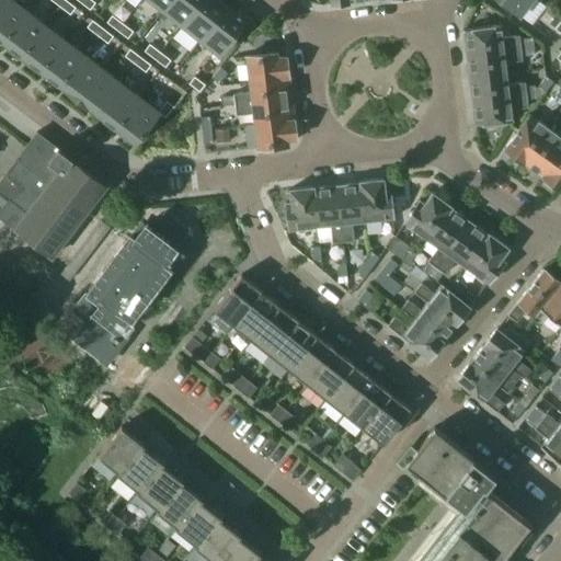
[(0,42),(2,44),(26,11),(11,0),(4,0),(0,7),(0,42)]
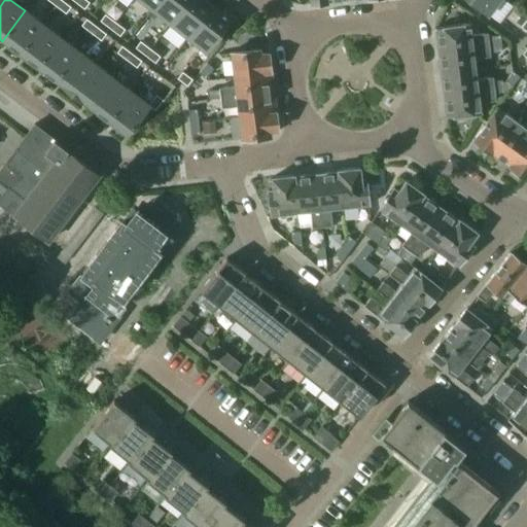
[(67,13),(71,7),(62,0),(61,0),(57,6),(67,13)]
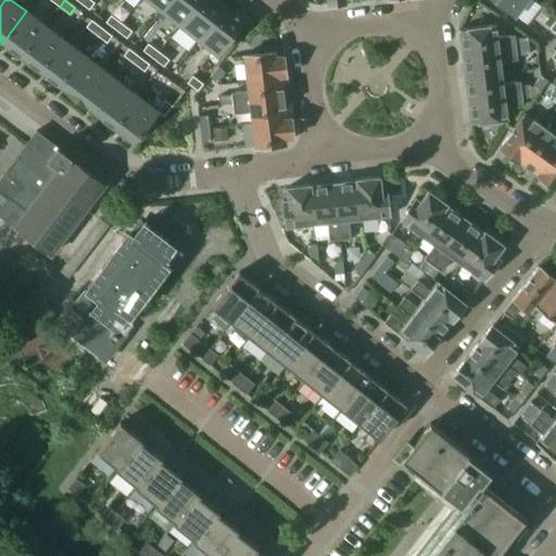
[(95,2),(91,0),(79,0),(79,1),(89,10),(95,2)]
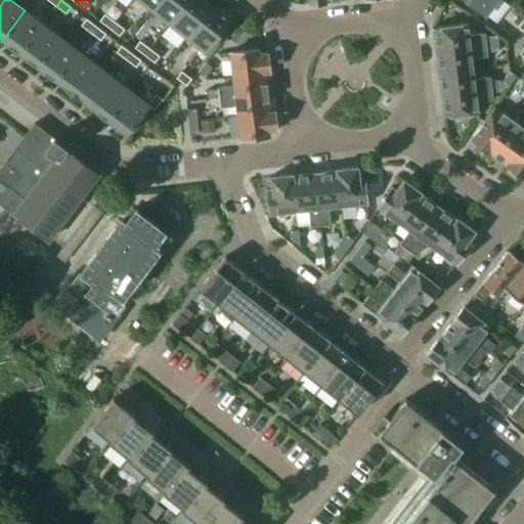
[(140,0),(153,9),(160,0),(140,0)]
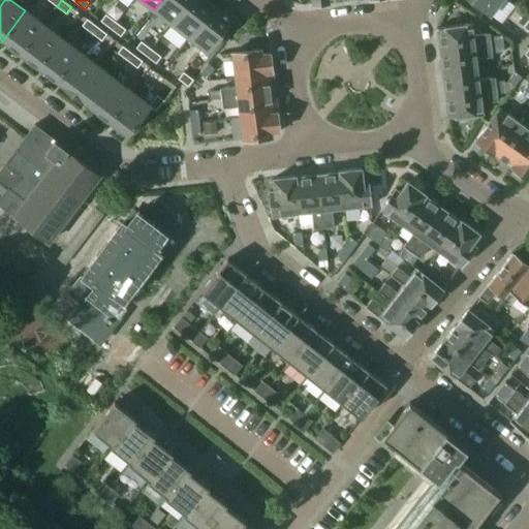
[(172,23),(189,0),(161,0),(154,9),(172,23)]
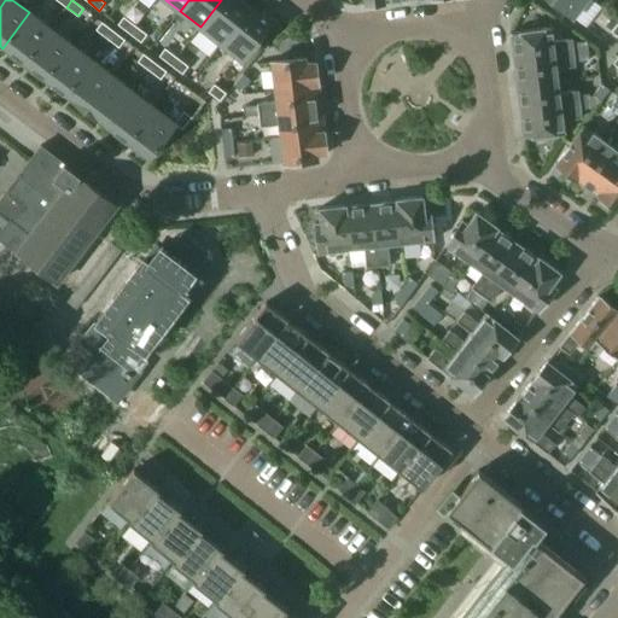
[(221,44),(250,7),(242,0),(221,0),(200,27),(221,44)]
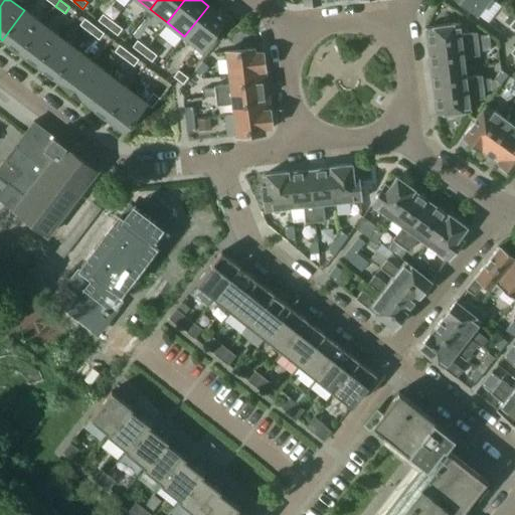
[(487,0),(459,0),(477,14),(487,0)]
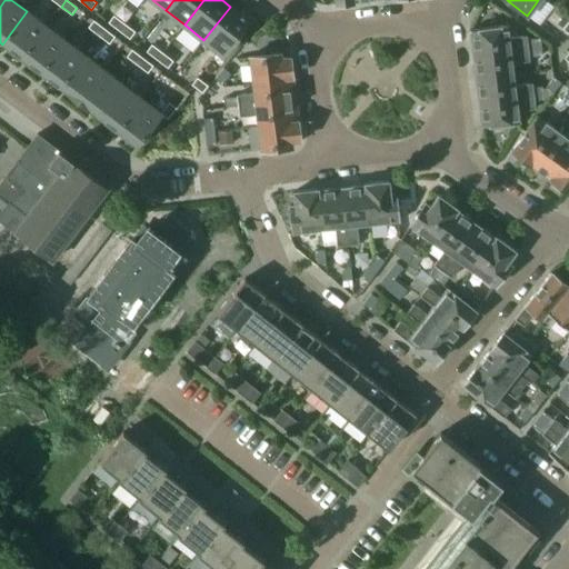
[(223,56),(250,21),(230,7),(203,40),(223,56)]
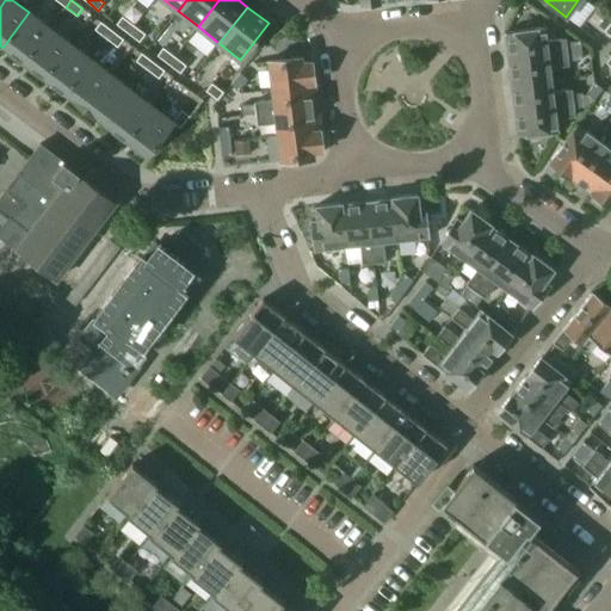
[(23,63),(49,29),(29,12),(2,48),(23,63)]
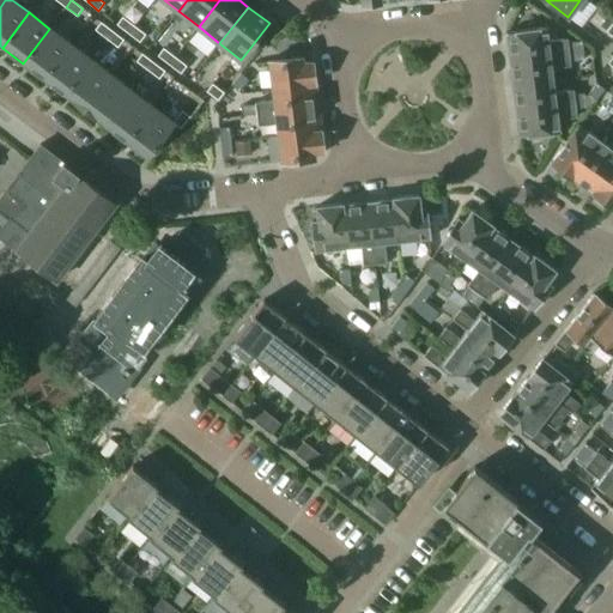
[(123,17),(117,24),(128,34),(134,25),(123,17)]
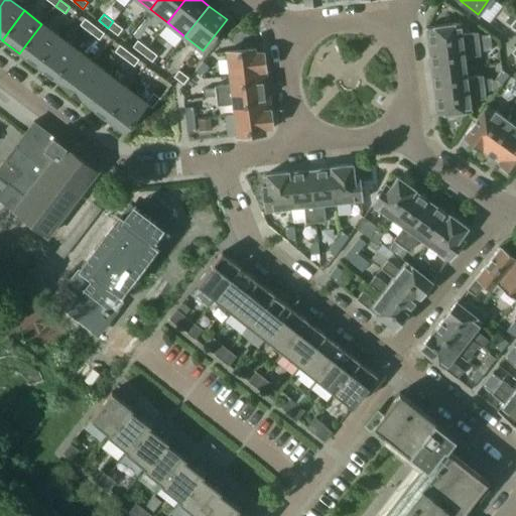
[(90,32),(95,26),(86,18),(81,25),(90,32)]
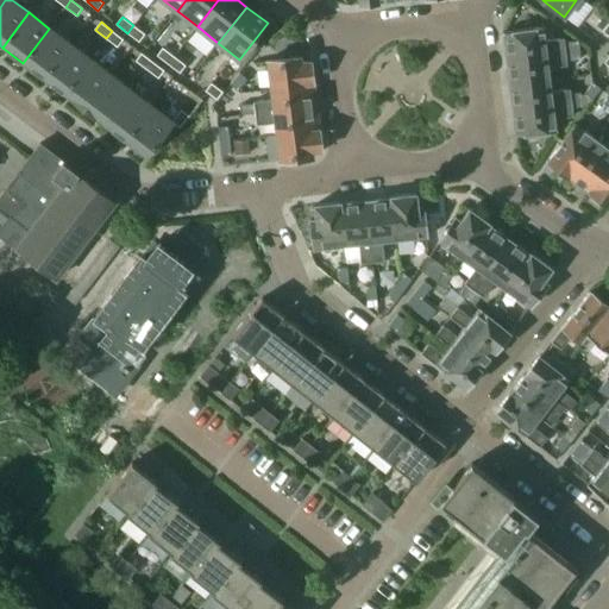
[(145,35),(133,25),(127,33),(139,42),(145,35)]
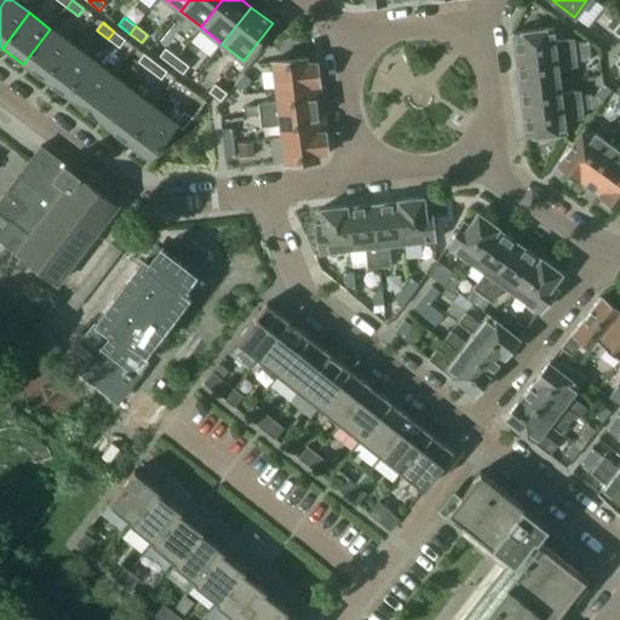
[(512,33),(516,59),(575,53),(573,39),(555,41),(554,28),(512,33)]
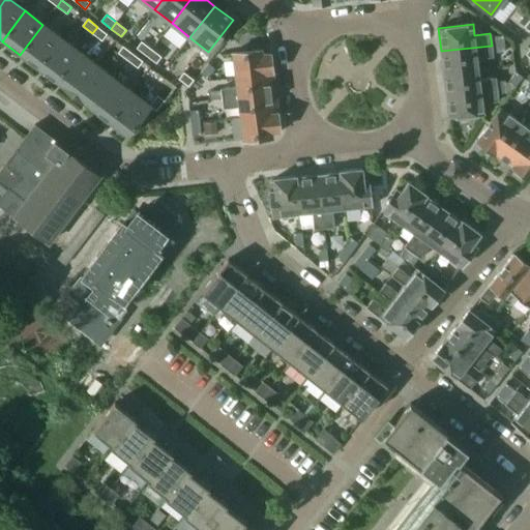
[(37,68),(61,38),(42,25),(20,55),(37,68)]
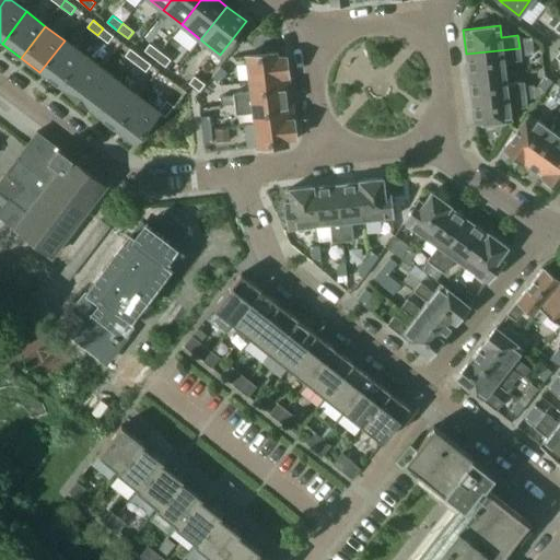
[(108,43),(114,36),(103,28),(97,35),(108,43)]
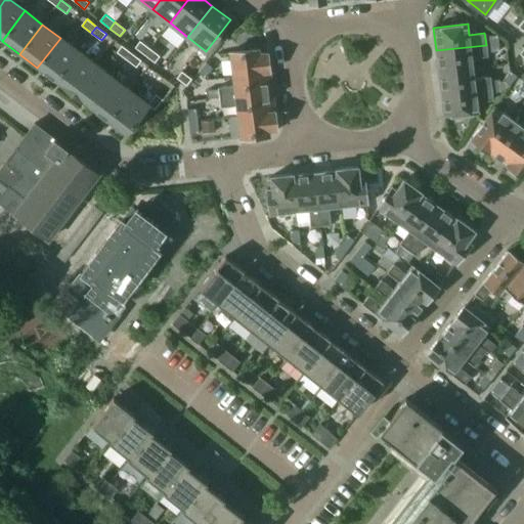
[(54,81),(78,51),(60,38),(37,68),(54,81)]
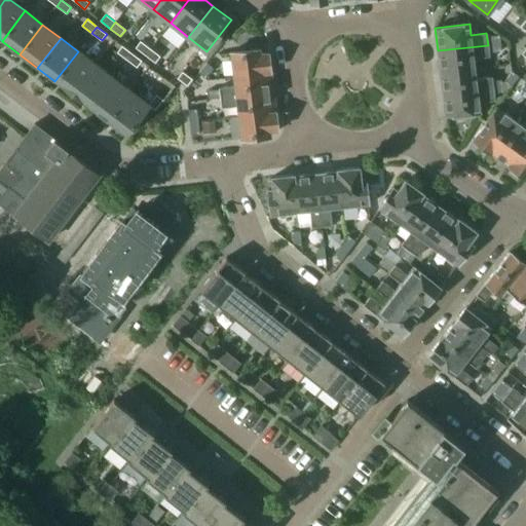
[(141,41),(136,47),(145,55),(150,48),(141,41)]
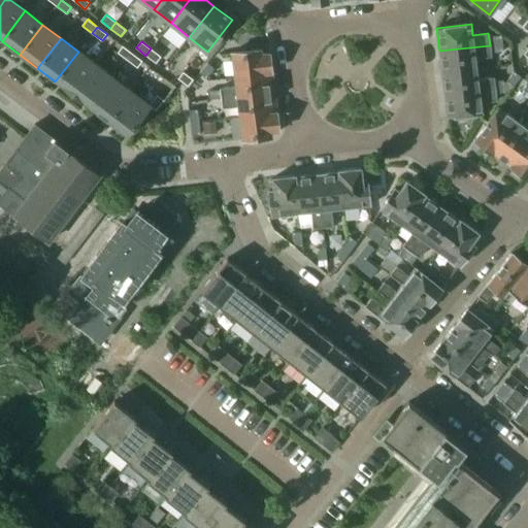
[(128,60),(132,54),(123,45),(118,53),(128,60)]
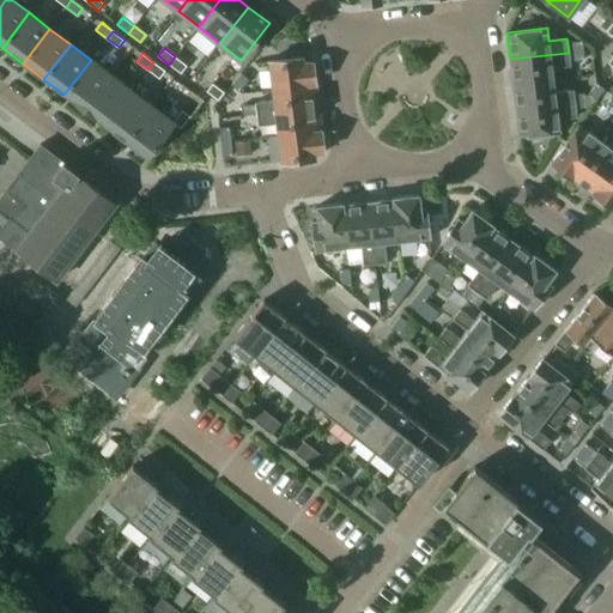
[(570,66),(569,53),(510,59),(513,85),(553,80),(552,68),(570,66)]
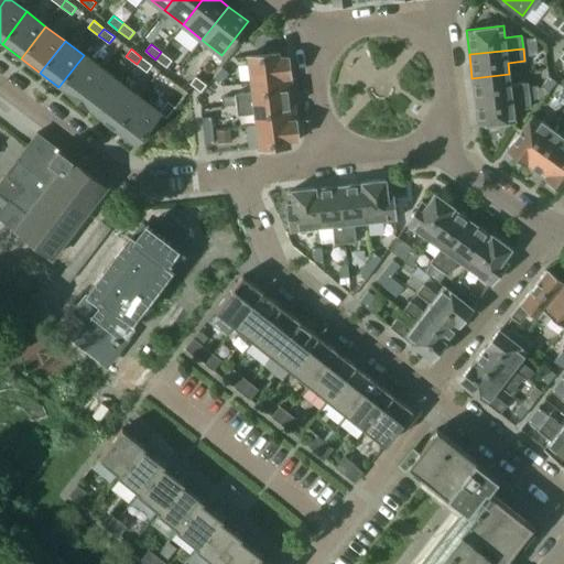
[(172,61),(161,52),(155,60),(166,67),(172,61)]
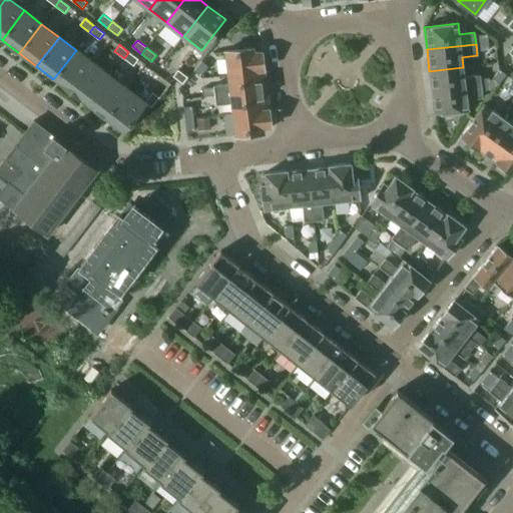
[(264,70),(262,52),(254,52),(253,48),(225,51),(227,75),(263,70),(264,70)]
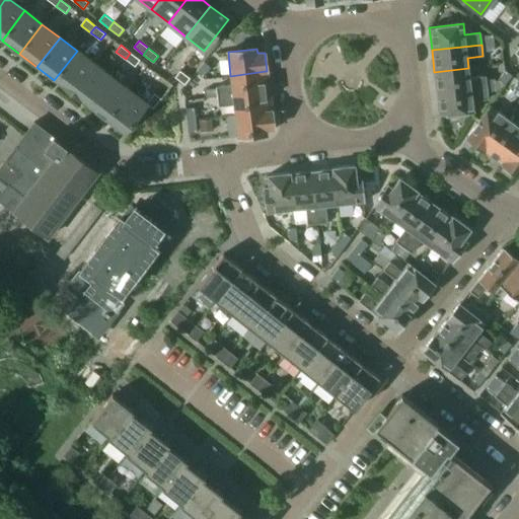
[(71,94),(94,64),(77,51),(54,80),(71,94)]
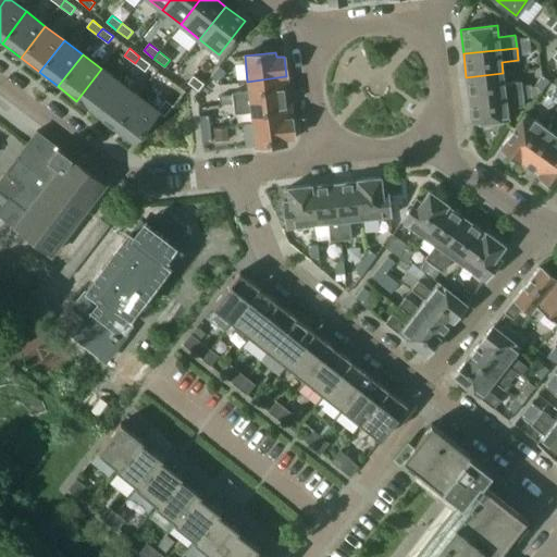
[(150,64),(139,57),(135,63),(145,72),(150,64)]
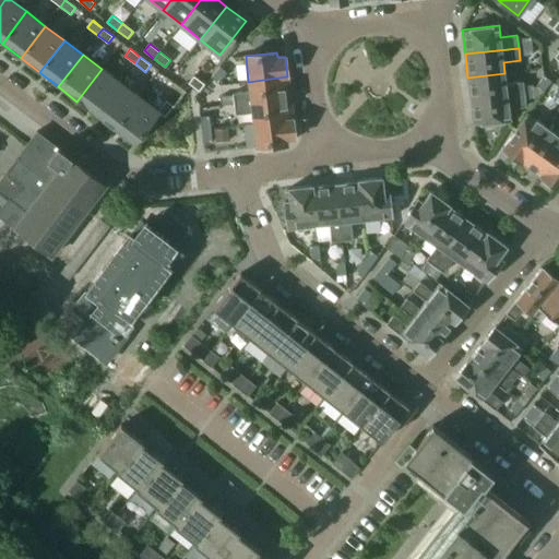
[(219,67),(212,78),(218,83),(226,72),(219,67)]
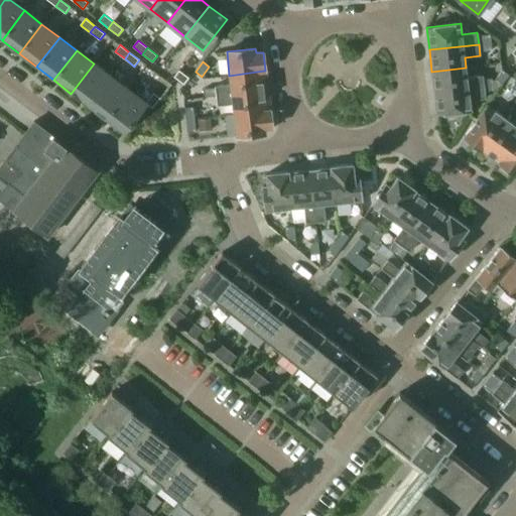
[(89,107),(111,77),(94,63),(71,94),(89,107)]
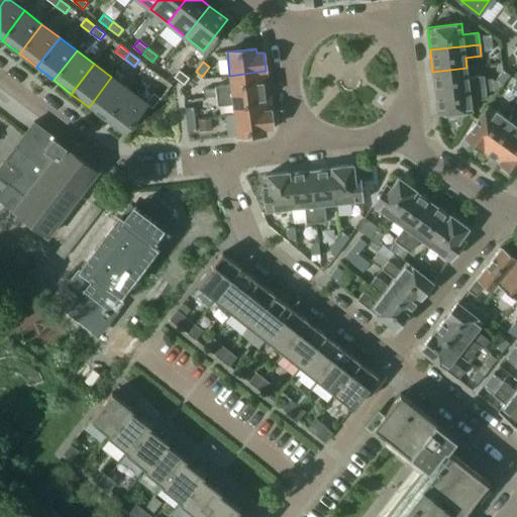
[(468,77),(467,68),(432,72),(435,93),(485,87),(484,76),(468,77)]
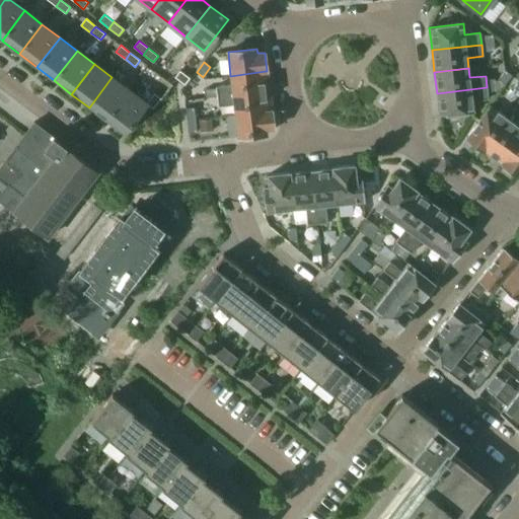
[(512,74),(505,68),(500,75),(507,81),(512,75),(512,74)]
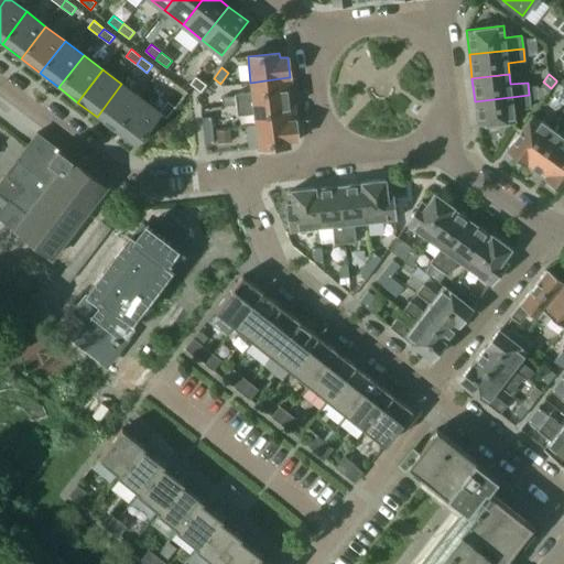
[(194,77),(188,84),(201,93),(202,94),(206,86),(194,77)]
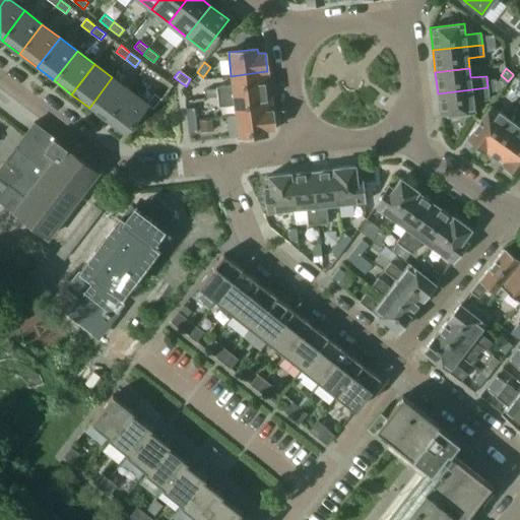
[(268,90),(266,71),(231,76),(233,84),(216,86),(216,87),(217,96),(268,90)]
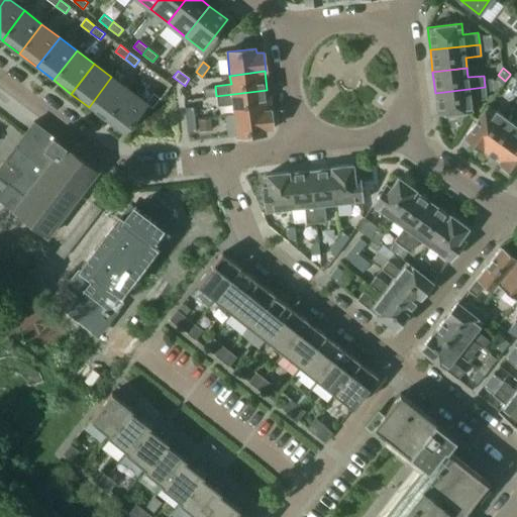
[(106,120),(128,90),(111,77),(89,107),(106,120)]
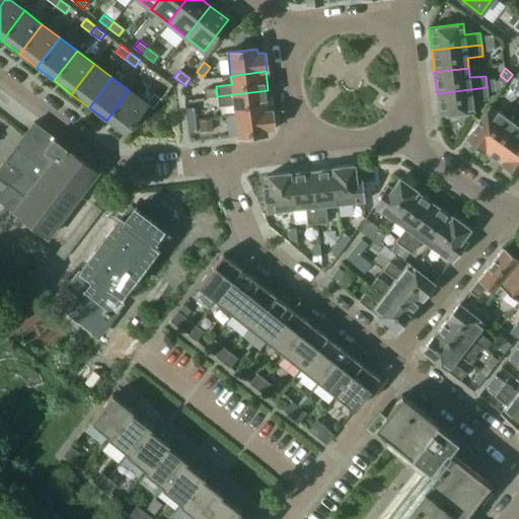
[(217,96),(216,87),(205,89),(206,97),(217,96)]
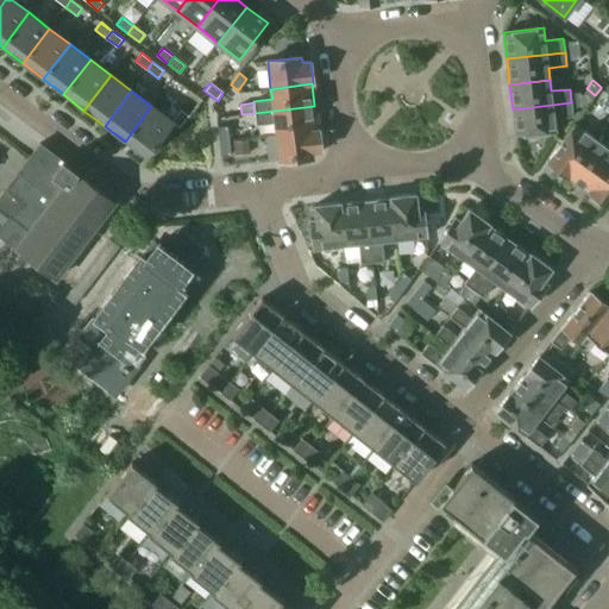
[(572,115),(571,102),(513,110),(516,136),(556,131),(554,118),(572,115)]
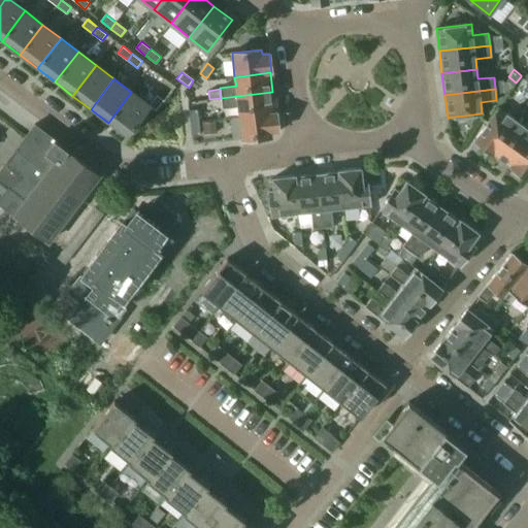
[(126,136),(149,105),(131,92),(108,123),(126,136)]
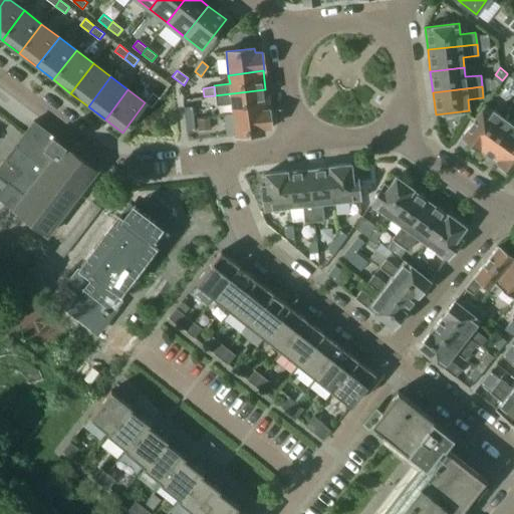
[(268,108),(265,89),(215,95),(217,105),(232,103),(233,112),(268,108)]
